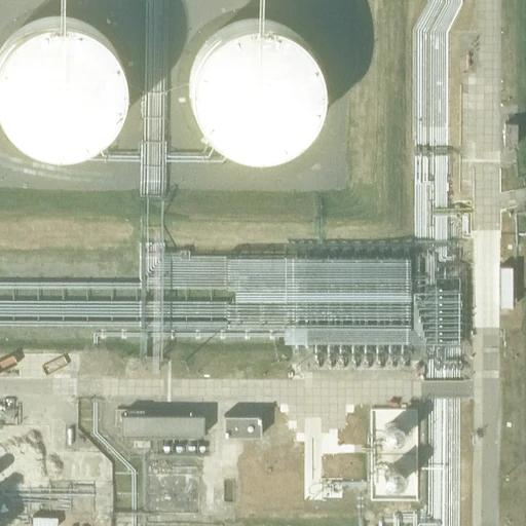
[(31,22),(27,24),(23,26),(20,28),(16,30),(13,33),(10,35),(7,38),(5,41),(2,45),(0,48),(0,115),(1,117),(3,120),(5,123),(8,126),(11,129),(14,133),(17,135),(21,138),(25,140),(28,142),(32,143),(38,145),(43,147),(47,147),(51,148),(53,148),(60,148),(64,148),(68,147),(72,146),(76,145),(80,144),(84,142),(89,139),(94,137),(97,135),(100,132),(103,129),(106,126),(108,123),(111,119),(113,116),(115,112),(117,109),(118,105),(120,101),(121,97),(121,92),(122,90),(122,86),(122,82),(122,78),(122,74),(121,68),(120,64),(119,60),(117,57),(116,54),(115,50),(111,45),(108,40),(105,37),(102,34),(99,32),(94,28),(90,26),(86,24),(83,22),(81,21),(77,20),(73,19),(69,17),(65,16),(61,16),(54,16),(48,16),(44,17),(40,19),(34,20),(31,22)]
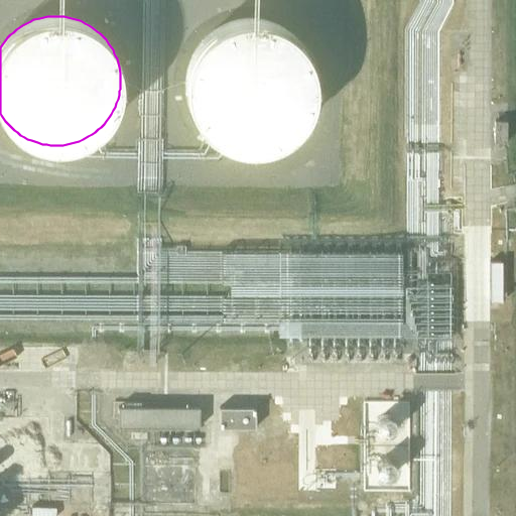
[(308,54),(307,52),(306,51),(304,47),(303,45),(300,42),(298,39),(294,35),(291,32),(286,28),(280,25),(275,23),(269,21),(263,19),(259,18),(253,18),(249,18),(243,18),(237,19),(232,20),(228,22),(222,24),(217,27),(212,30),(209,33),(207,34),(203,38),(200,41),(197,46),(192,51),(191,55),(189,59),(188,61),(187,66),(187,67),(186,69),(185,73),(185,77),(185,81),(185,83),(185,90),(185,92),(186,96),(187,99),(188,103),(190,109),(192,113),(195,116),(197,120),(200,123),(204,127),(207,130),(210,133),(215,136),(220,139),(223,141),(227,143),(231,144),(235,145),(241,146),(247,147),(251,147),(255,147),(261,146),(265,145),(268,144),(272,143),(276,141),(281,139),(285,137),(287,136),(290,133),(293,131),(296,128),(298,125),(302,120),(304,117),(306,113),(307,111),(309,108),(310,104),(312,100),(313,94),(314,90),(314,86),(314,80),(314,78),(314,74),(313,70),(312,66),(311,62),(309,58),(308,54)]
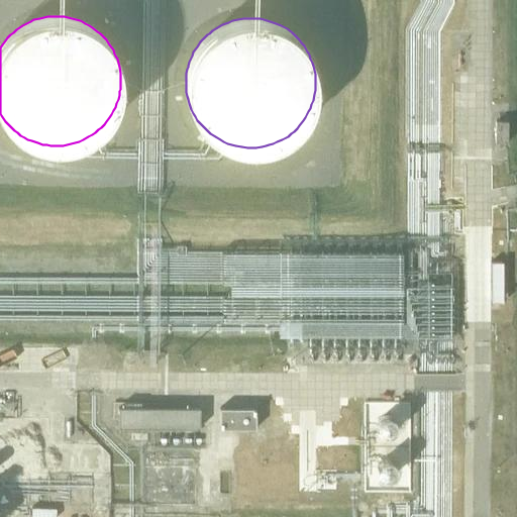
[(507,142),(507,120),(495,120),(495,141),(507,142)]
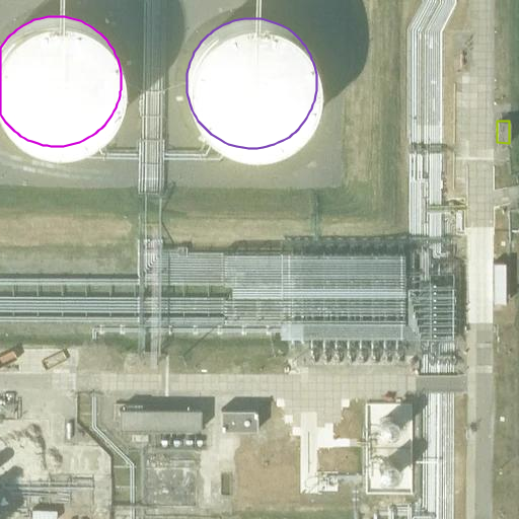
[(200,429),(200,409),(119,409),(119,429),(200,429)]
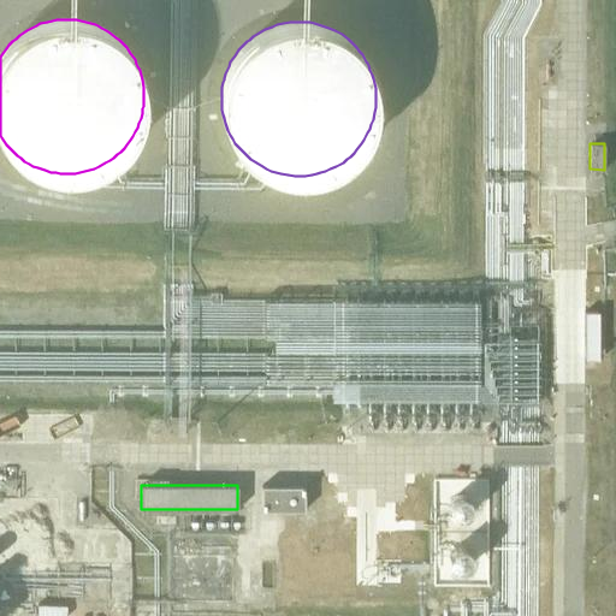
[(304,510),(304,486),(261,485),(261,509),(304,510)]
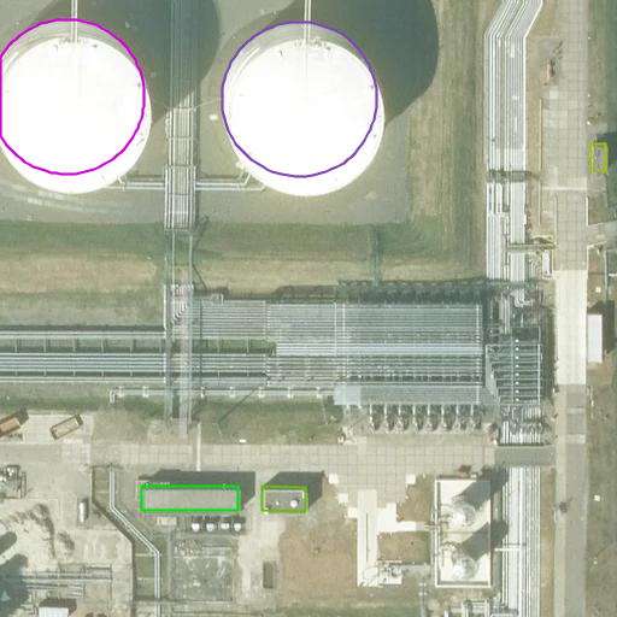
[(181,528),(181,516),(152,516),(152,527),(181,528)]
